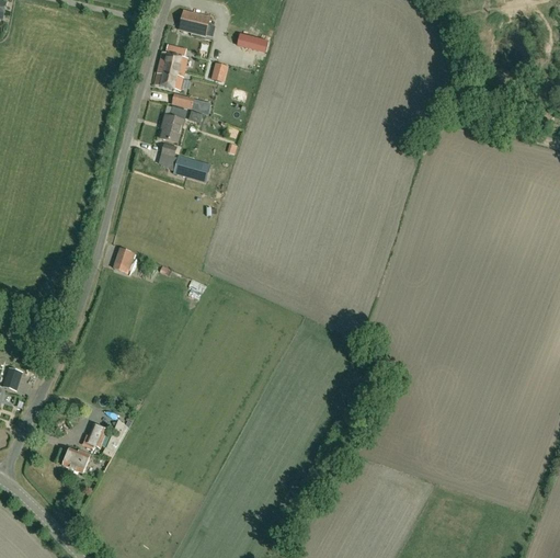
[(205,34),(209,16),(183,10),(179,27),(205,34)]
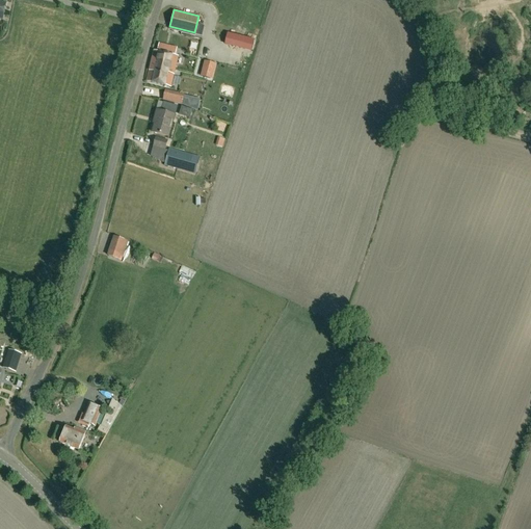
[(174,69),(178,54),(154,48),(150,63),(174,69)]
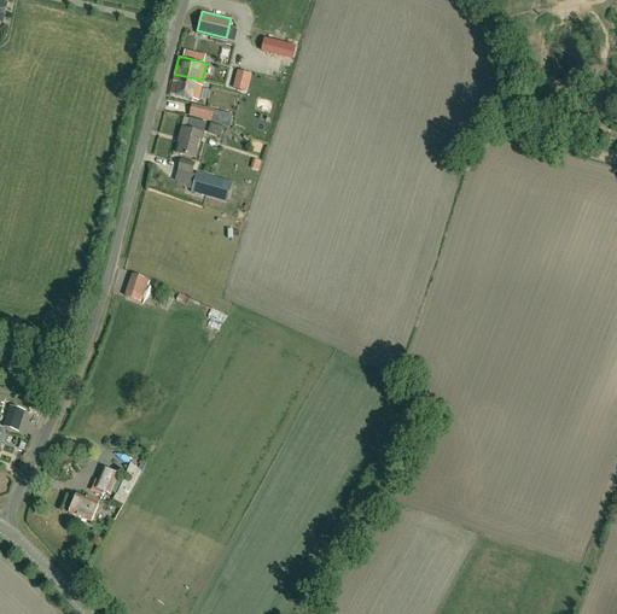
[(227,76),(240,77),(242,66),(228,65),(227,76)]
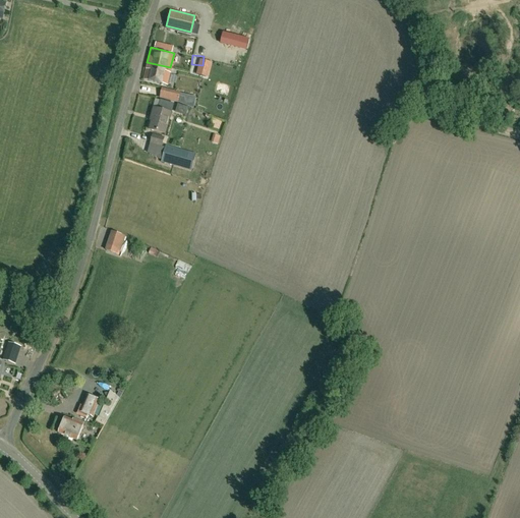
[(204,67),(215,72),(219,63),(208,58),(204,67)]
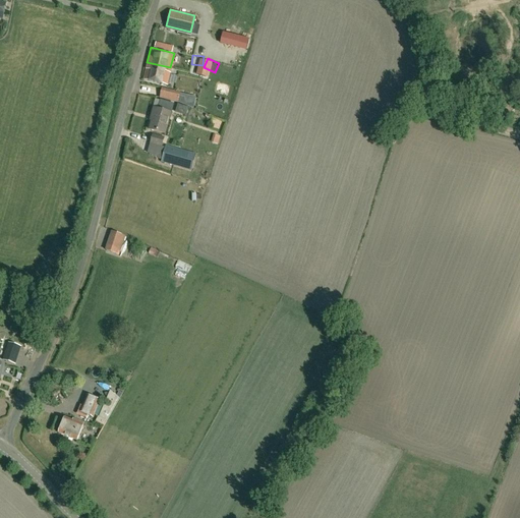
[(166,82),(170,67),(147,62),(142,77),(166,82)]
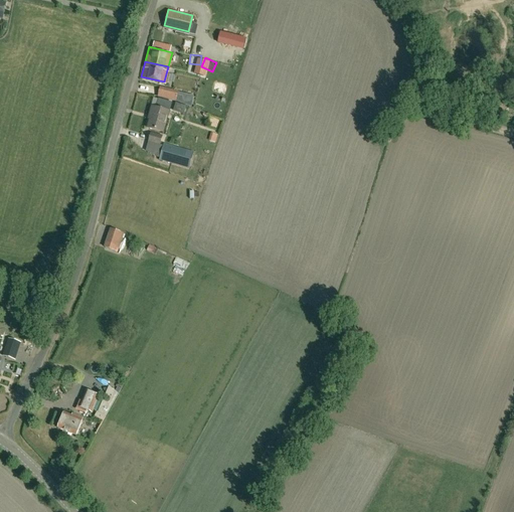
[(175,99),(178,89),(169,87),(167,97),(175,99)]
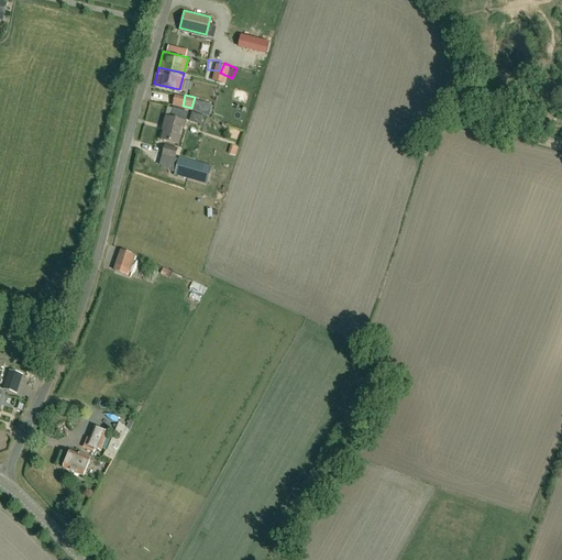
[(182,119),(184,109),(173,107),(171,117),(165,114),(163,122),(165,122),(161,138),(178,142),(184,120),(182,119)]
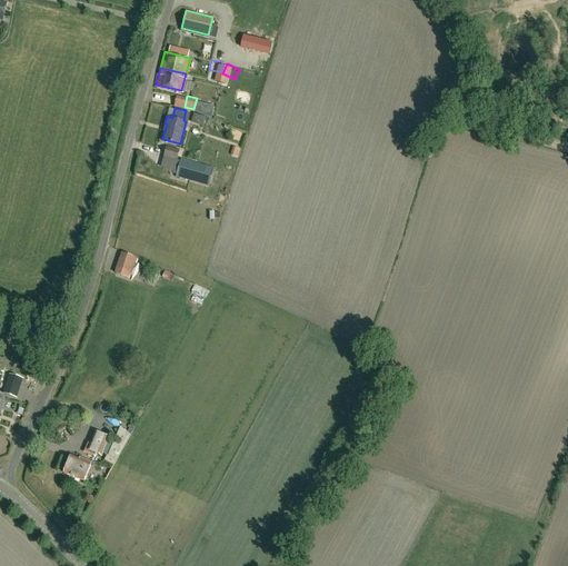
[(176,158),(179,148),(167,144),(163,155),(176,158)]
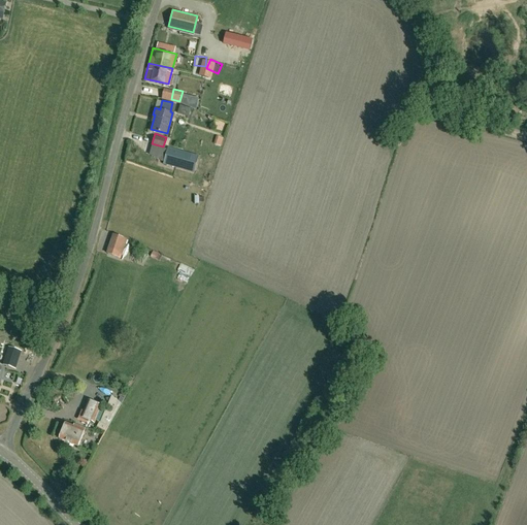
[(192,171),(197,155),(169,144),(163,161),(192,171)]
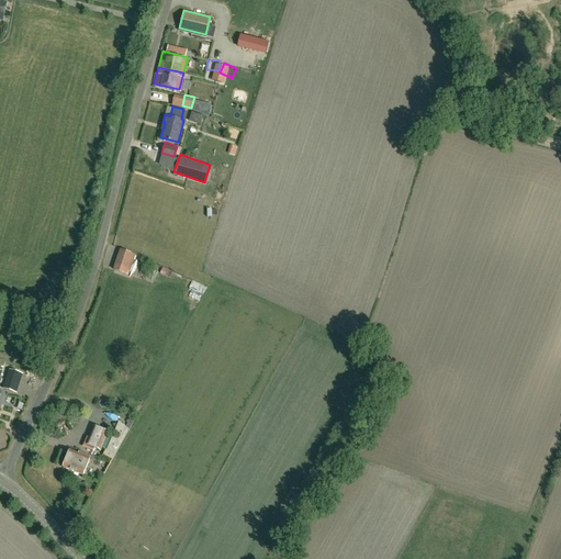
[(127,271),(134,252),(121,247),(113,267),(127,271)]
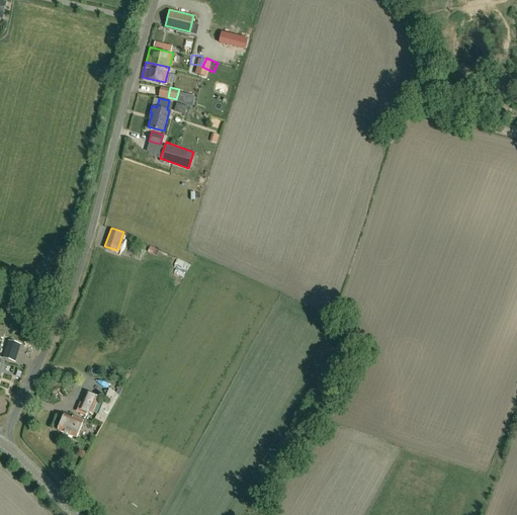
[(175,262),(187,266),(190,259),(177,255),(175,262)]
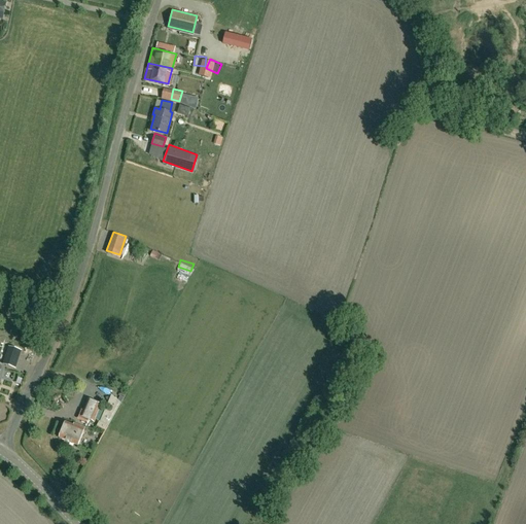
[(8,345),(6,350),(16,354),(18,348),(8,345)]
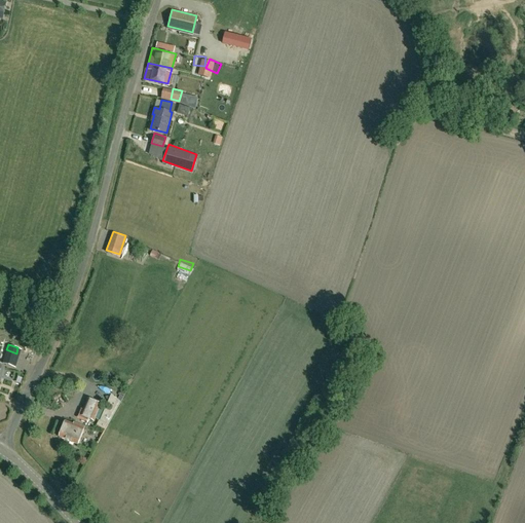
[(92,418),(100,402),(87,397),(82,409),(85,410),(83,415),(92,418)]
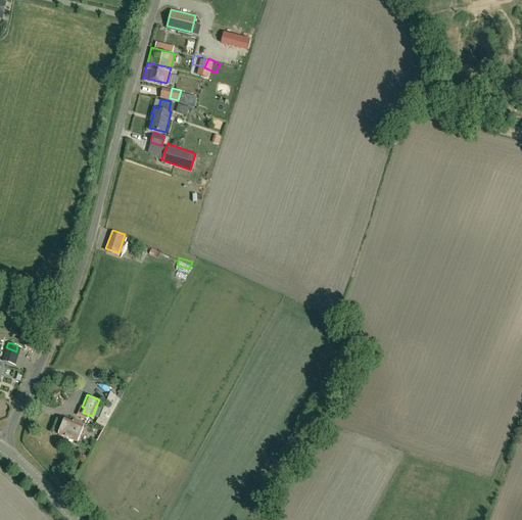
[(103,425),(106,420),(97,415),(95,420),(103,425)]
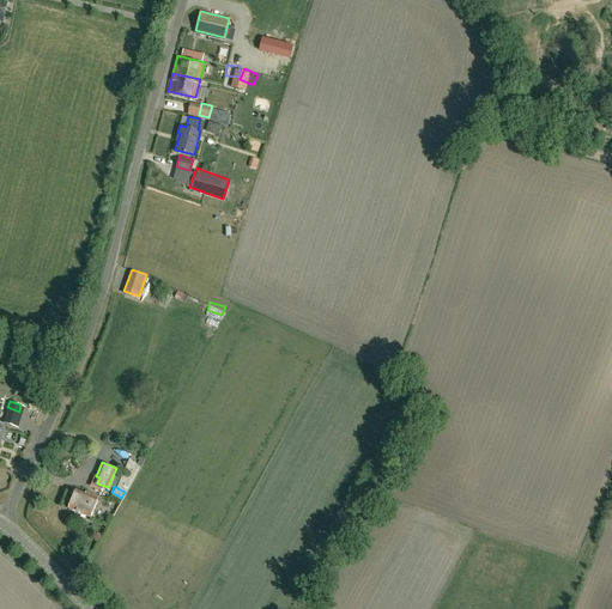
[(90,494),(76,488),(68,506),(90,516),(97,498),(98,494),(91,492),(90,494)]
